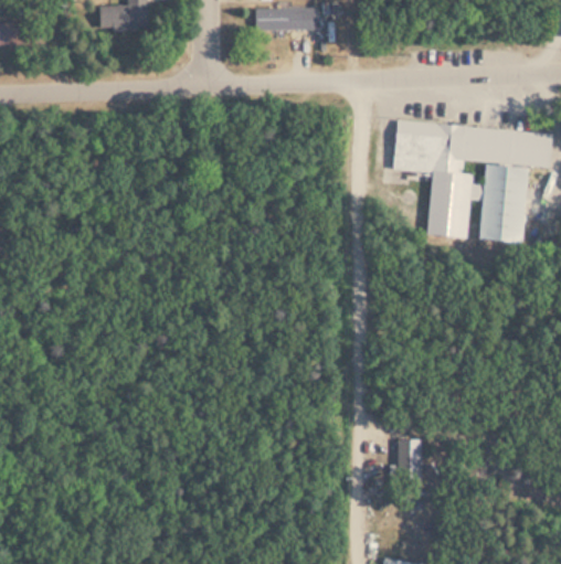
[(128,0),(129,4),(99,7),(102,31),(151,29),(149,0),(128,0)]
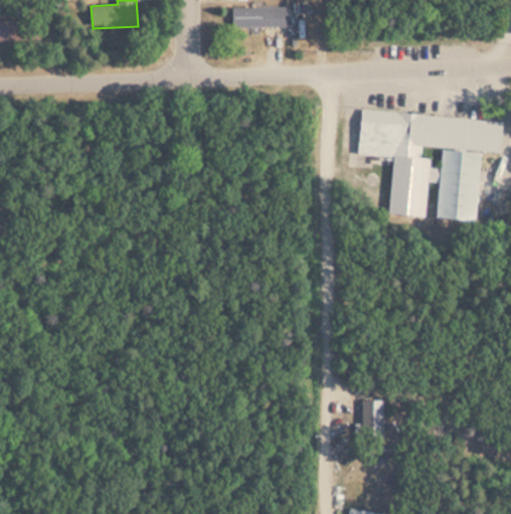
[(289,26),(289,6),(233,6),(233,26),(289,26)]
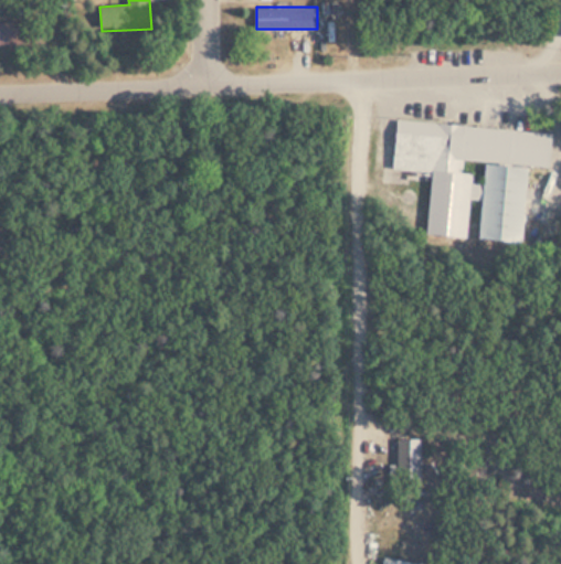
[(0,21),(0,44),(13,44),(13,21),(0,21)]
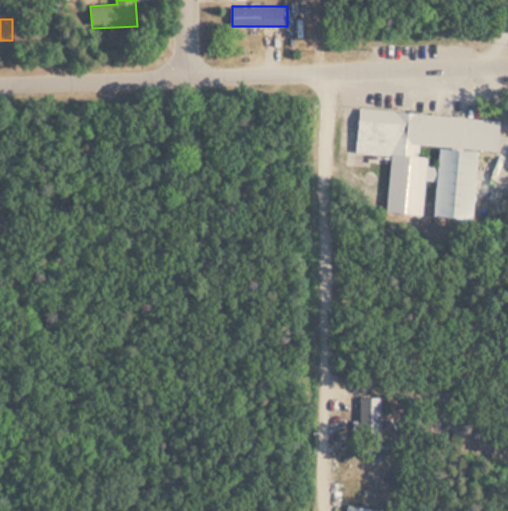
[(434,218),(474,221),(479,151),(497,152),(499,120),(359,111),(356,155),(391,157),(387,214),(423,216),(425,181),(436,182),(434,218)]
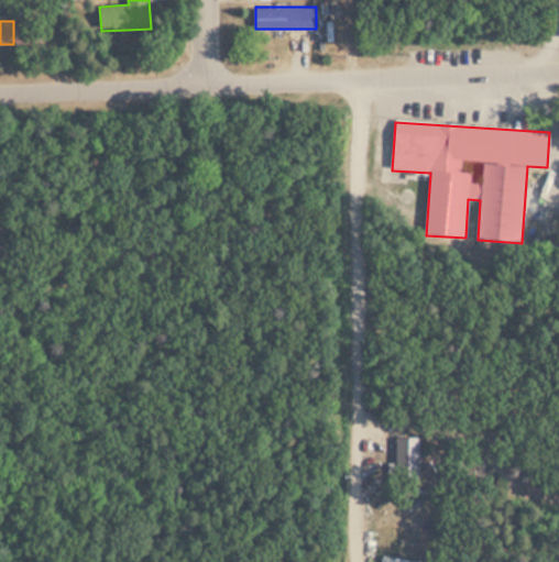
[(397,478),(422,478),(422,438),(397,438),(397,478)]
